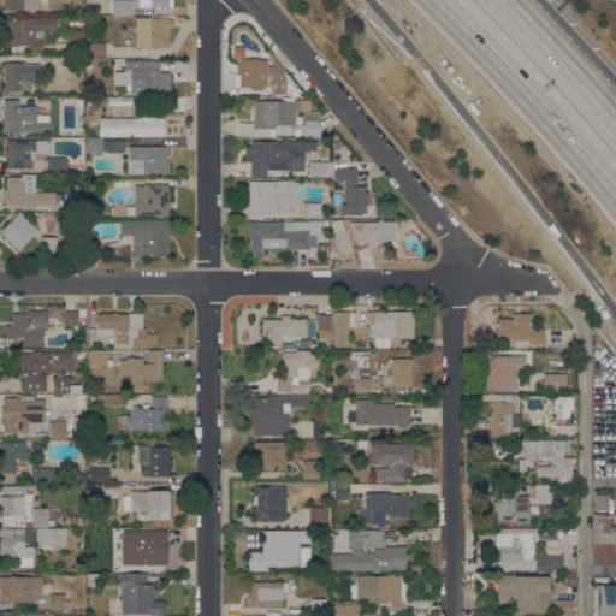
[(4,0),(39,0),(39,9),(4,10),(4,0)]
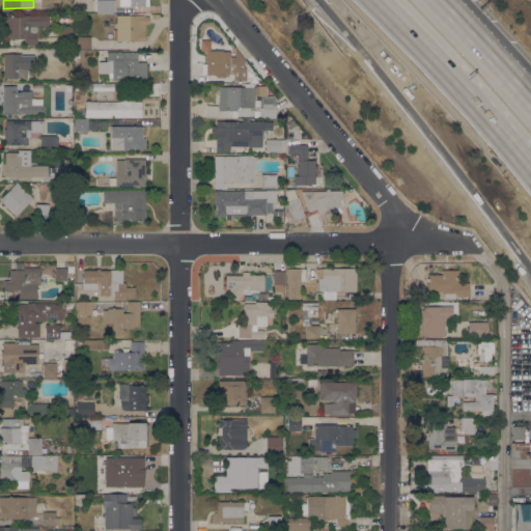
[(115,0),(115,11),(96,11),(96,0),(115,0)]
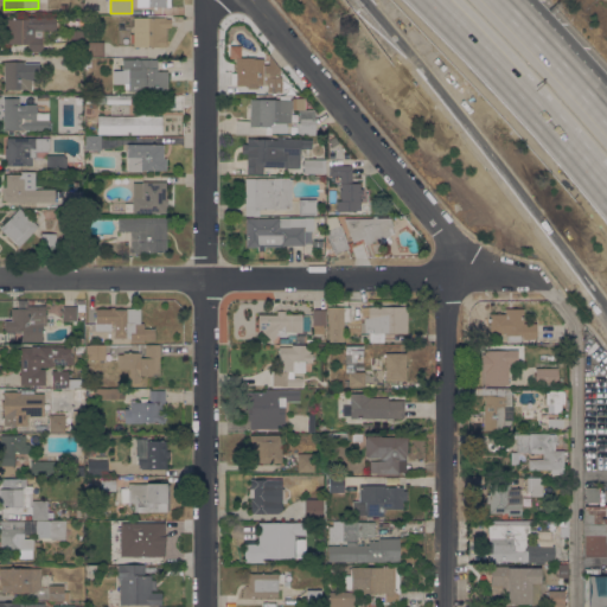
[(56,31),(42,31),(42,51),(27,51),(27,44),(2,43),(2,19),(21,19),(21,17),(56,17),(56,31)]
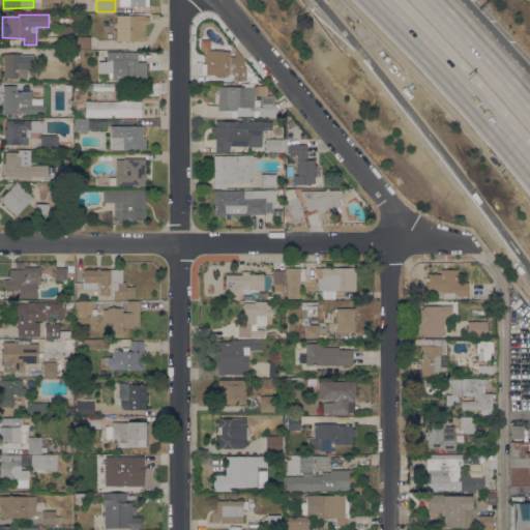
[(116,16),(145,16),(145,17),(148,17),(148,24),(145,24),(145,41),(116,41),(116,16)]
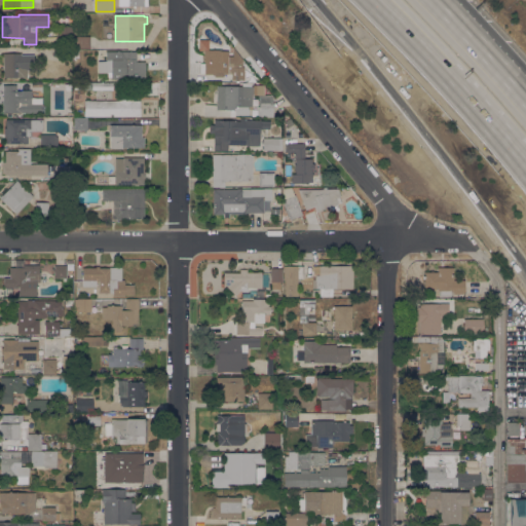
[(72,46),(59,46),(59,27),(71,27),(72,46)]
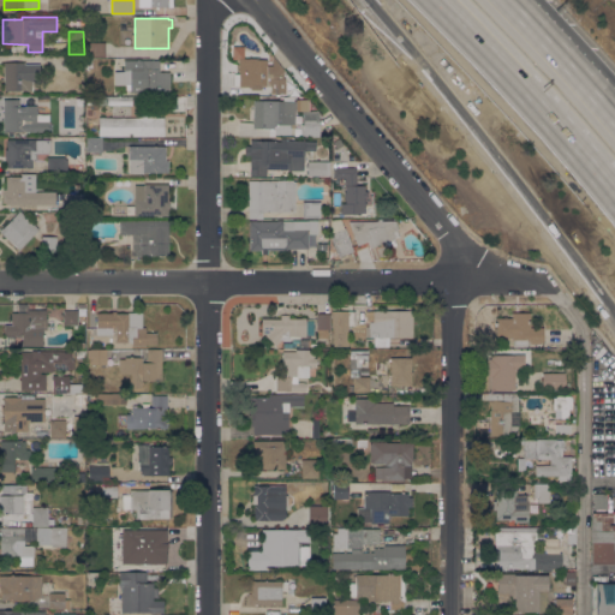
[(105,42),(105,57),(89,57),(89,42),(105,42)]
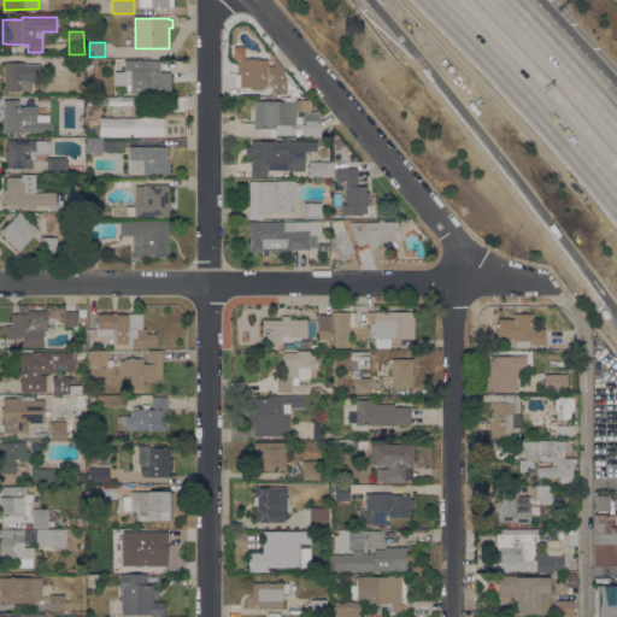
[(236,74),(236,62),(233,62),(233,47),(245,47),(245,58),(257,58),(257,60),(268,60),(268,66),(274,66),(274,56),(283,70),(283,78),(286,78),(286,94),(271,94),(271,87),(262,87),(262,89),(251,89),(251,87),(247,87),(247,89),(245,89),(245,87),(238,87),(238,88),(229,88),(229,77),(231,76),(236,74)]
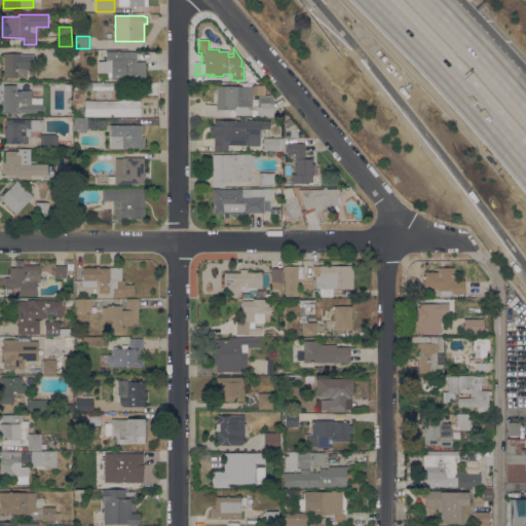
[(59,61),(59,48),(72,48),(72,61),(59,61)]
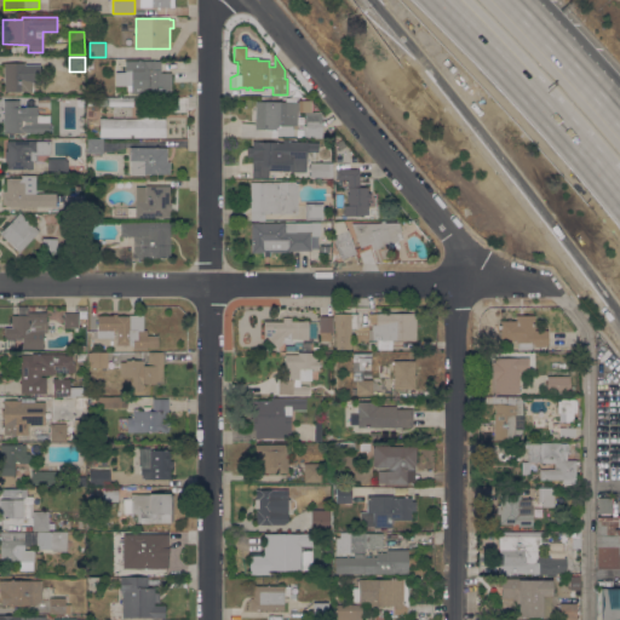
[(171,93),(131,93),(131,91),(126,91),(126,82),(121,82),(121,73),(125,73),(125,61),(161,61),(161,73),(171,73),(171,93)]
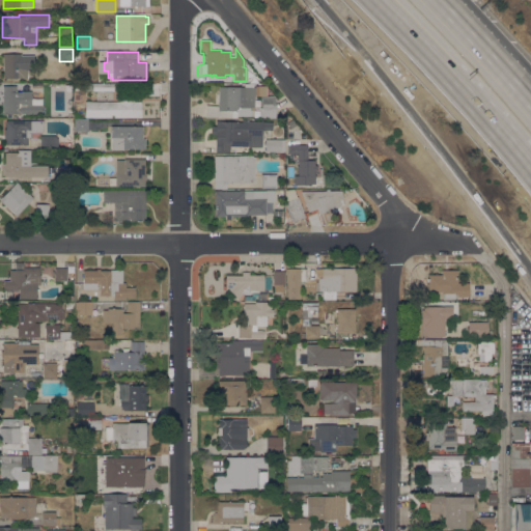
[(21,56),(31,56),(31,66),(26,66),(26,78),(3,79),(3,54),(21,54),(21,56)]
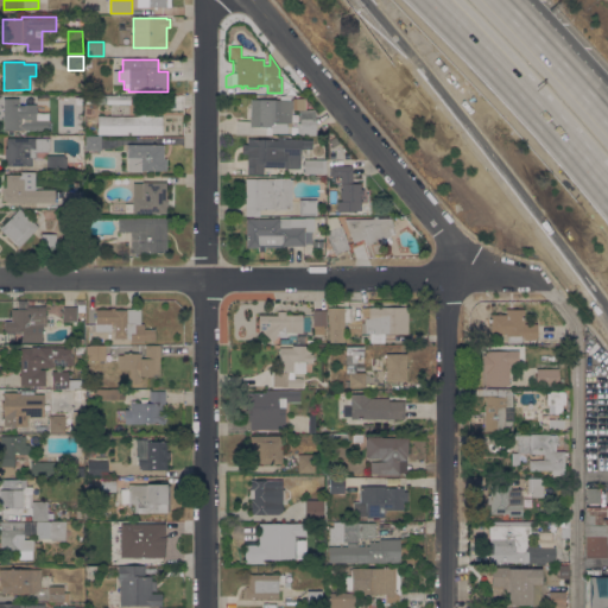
[(71,95),(83,95),(83,113),(73,113),(71,95)]
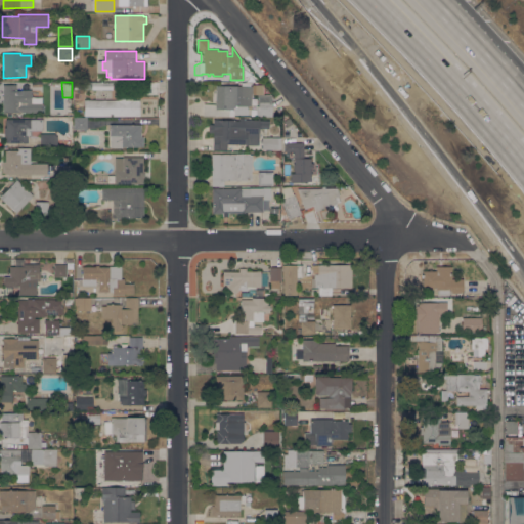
[(117,90),(113,90),(113,89),(81,89),(81,82),(117,82),(117,90)]
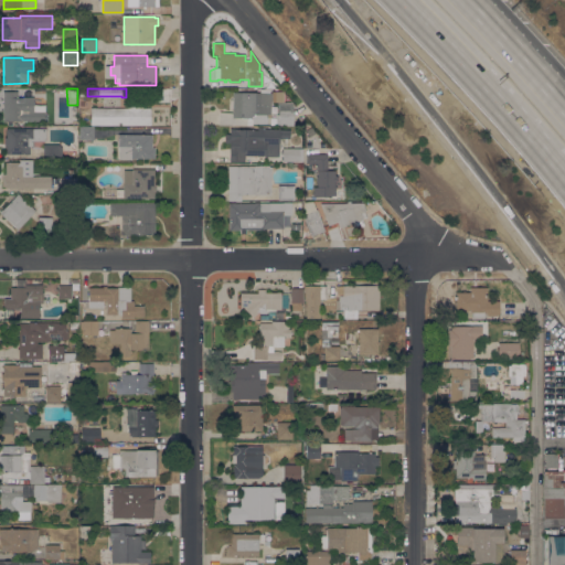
[(252,123),(252,118),(246,118),(246,125),(219,125),(219,112),(232,113),(233,93),(259,93),(259,89),(270,89),(269,93),(272,94),(270,115),(267,114),(266,123),(252,123)]
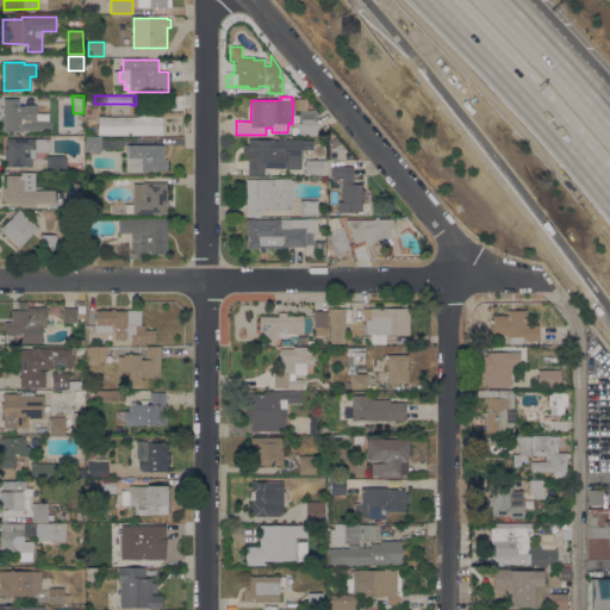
[(49,120),(49,131),(2,131),(2,99),(19,99),(19,105),(36,105),(36,120),(49,120)]
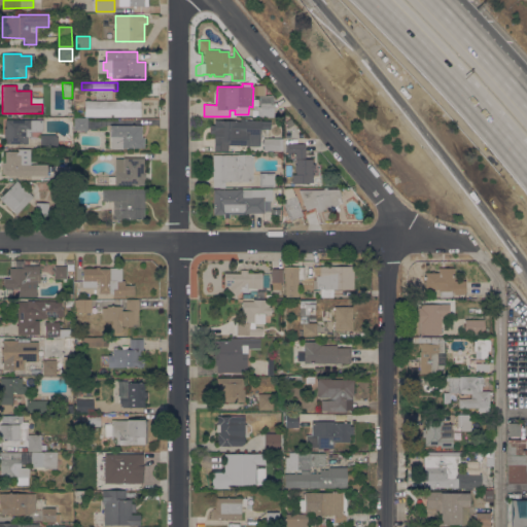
[(84,116),(83,101),(118,101),(118,90),(133,90),(133,101),(140,101),(140,116),(84,116)]
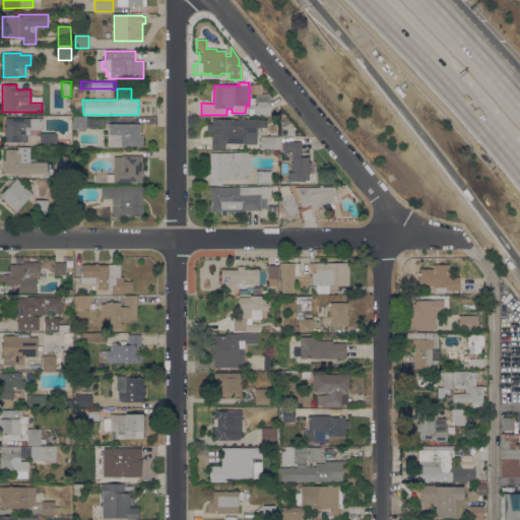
[(269,94),(269,116),(254,116),(254,105),(255,105),(255,94),(269,94)]
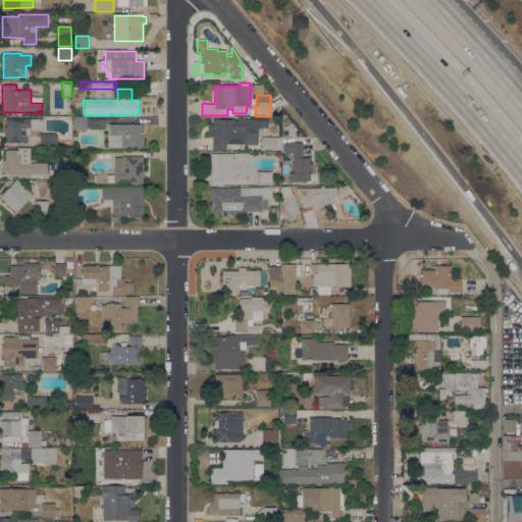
[(87,117),(87,128),(73,128),(73,116),(87,117)]
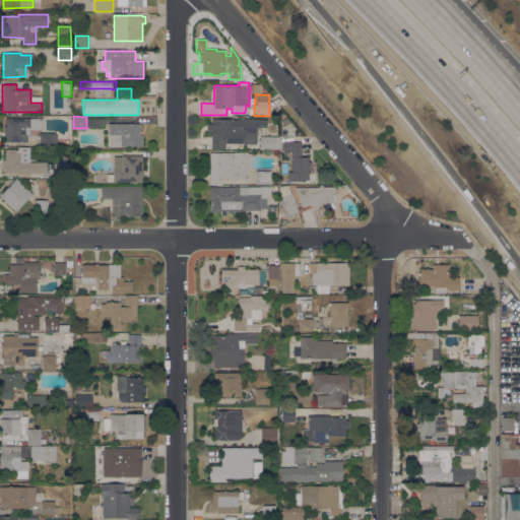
[(210,148),(211,131),(206,131),(206,123),(211,123),(211,119),(237,120),(237,117),(242,117),(242,119),(266,119),(266,127),(257,127),(256,134),(252,134),(252,132),(245,132),(245,143),(224,143),(224,149),(210,148)]
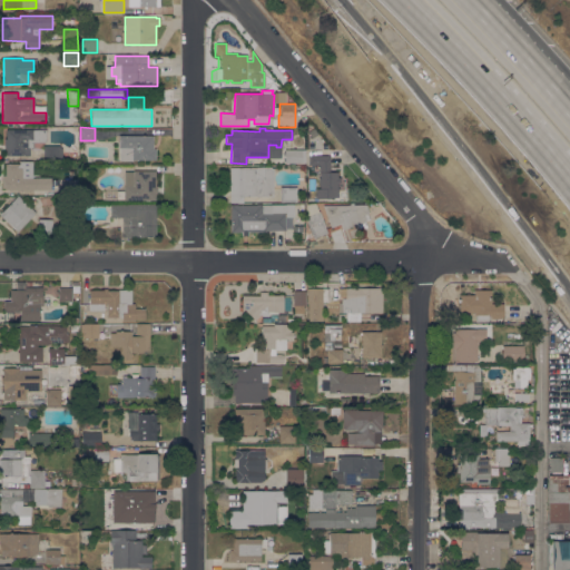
[(46,143),(29,143),(29,145),(31,145),(31,147),(30,147),(29,156),(6,155),(7,148),(5,148),(5,138),(7,139),(7,129),(46,130),(46,143)]
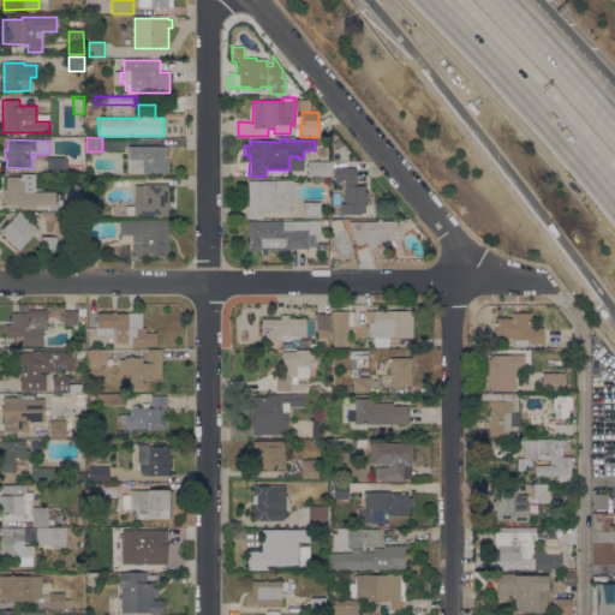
[(165,147),(165,161),(168,161),(168,172),(143,172),(143,173),(129,173),(129,147),(165,147)]
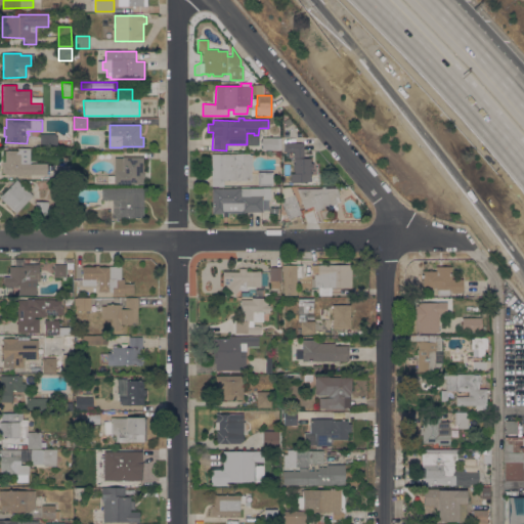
[(53,134),(57,136),(57,148),(40,148),(40,134),(53,134)]
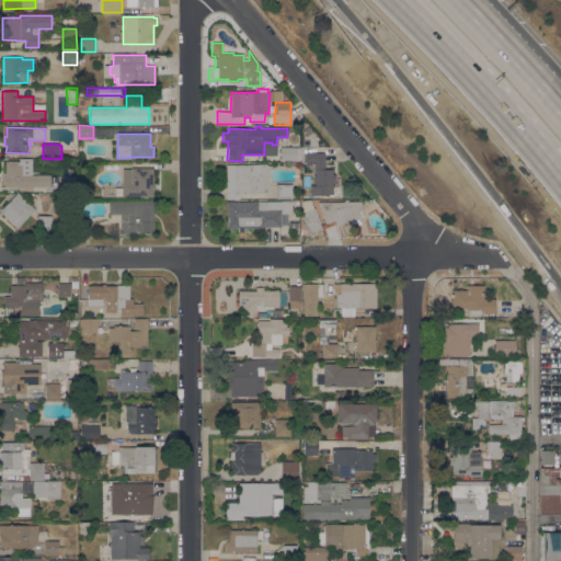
[(300,160),(281,160),(281,147),(301,147),(300,160)]
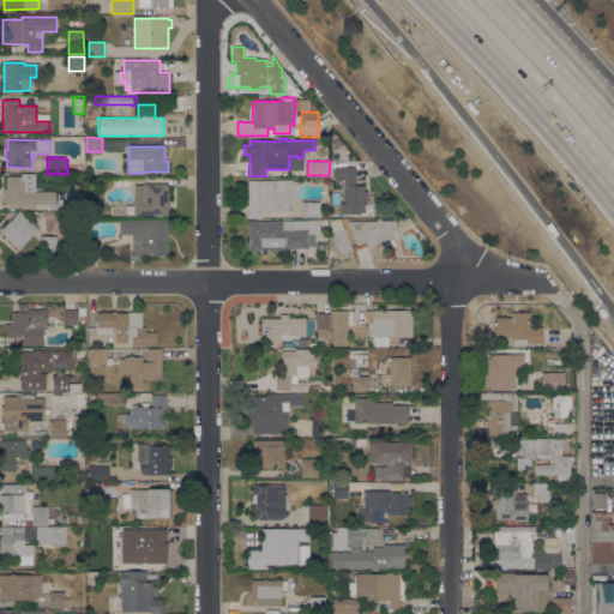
[(332,168),(355,168),(355,186),(363,186),(363,191),(366,191),(366,197),(363,197),(363,203),(365,203),(365,212),(356,212),(356,214),(339,214),(339,203),(344,203),(344,197),(343,197),(343,191),(344,191),(344,176),(332,178),(332,168)]
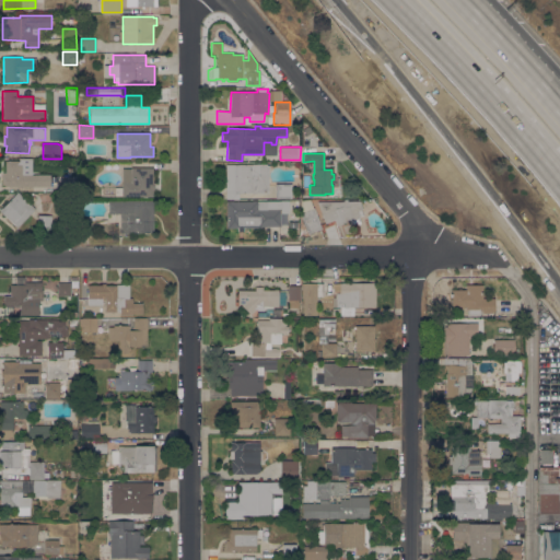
[(20,165),(22,165),(22,175),(50,175),(50,186),(2,186),(2,173),(6,173),(6,161),(20,161),(20,165)]
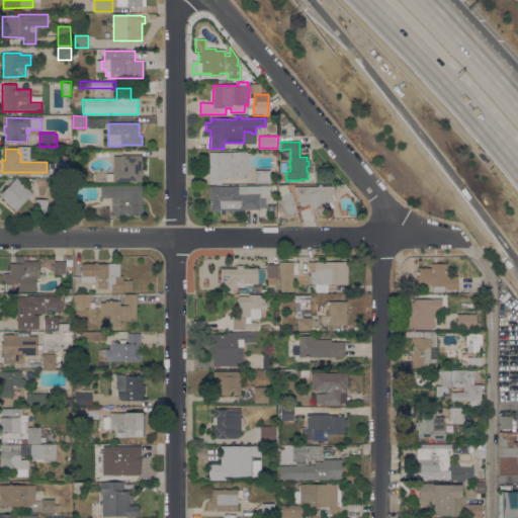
[(209,184),(209,152),(246,152),(246,154),(248,154),(248,178),(238,178),(238,180),(235,180),(235,178),(221,178),(221,184),(209,184)]
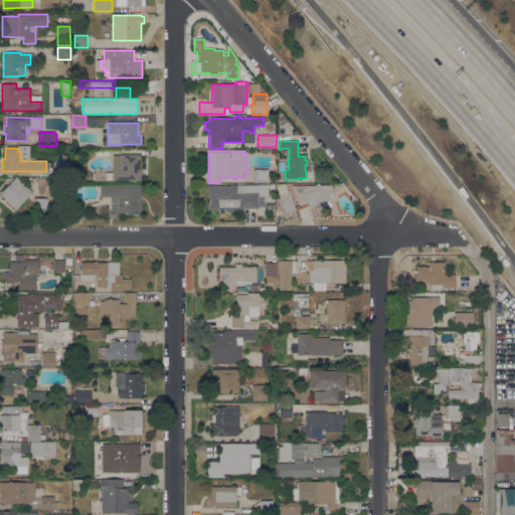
[(112,181),(113,162),(116,155),(121,155),(121,154),(141,154),(141,168),(142,168),(142,181),(112,181)]
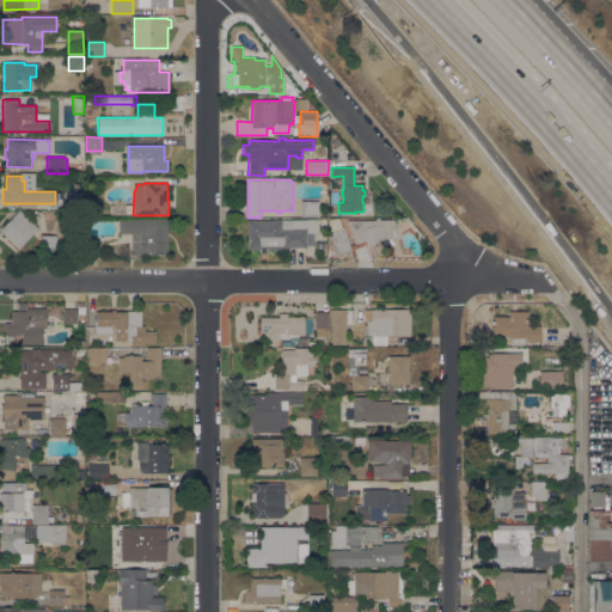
[(66,194),(85,193),(85,210),(67,210),(66,194)]
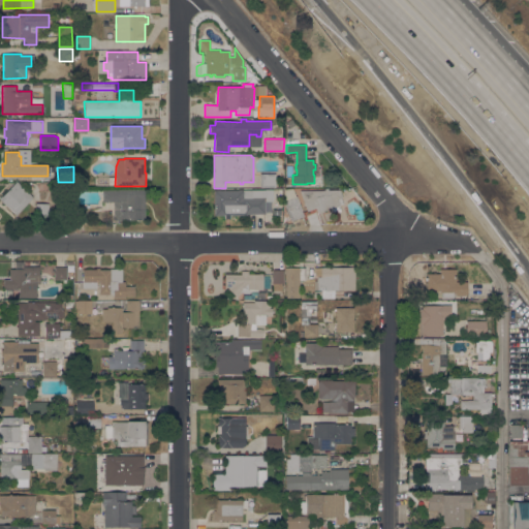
[(275,187),(260,187),(259,174),(275,174),(275,187)]
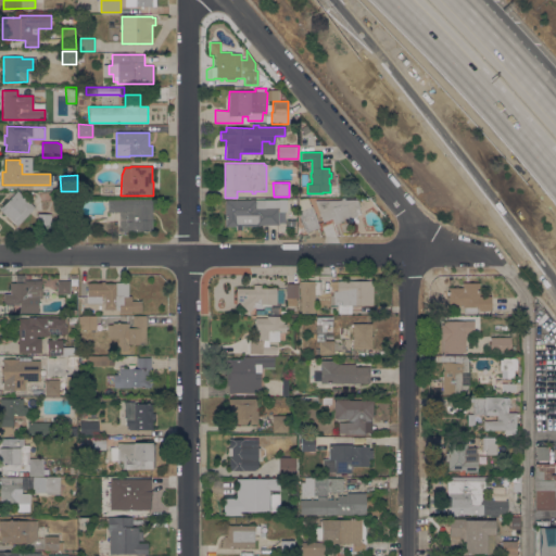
[(17,226),(0,210),(17,191),(35,206),(17,226)]
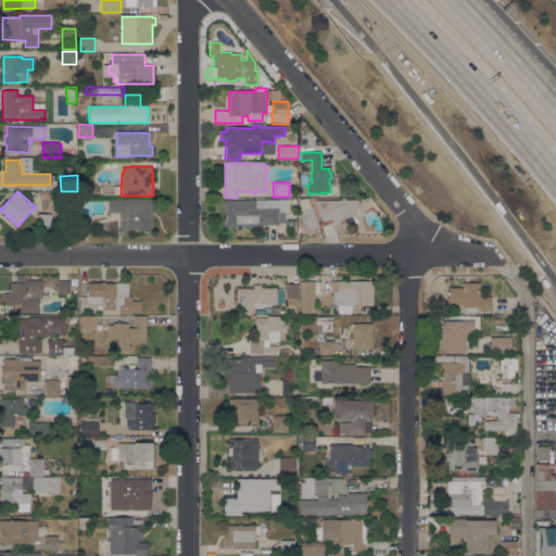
[(306,231),(299,211),(300,211),(299,199),(307,198),(319,227),(306,231)]
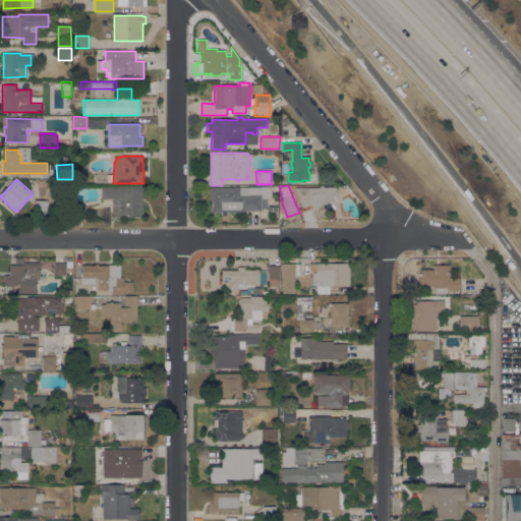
[(295,187),(320,187),(320,185),(323,185),(323,187),(335,187),(338,194),(336,195),(338,200),(334,203),(338,214),(330,217),(326,205),(312,210),(310,205),(302,208),(295,187)]
